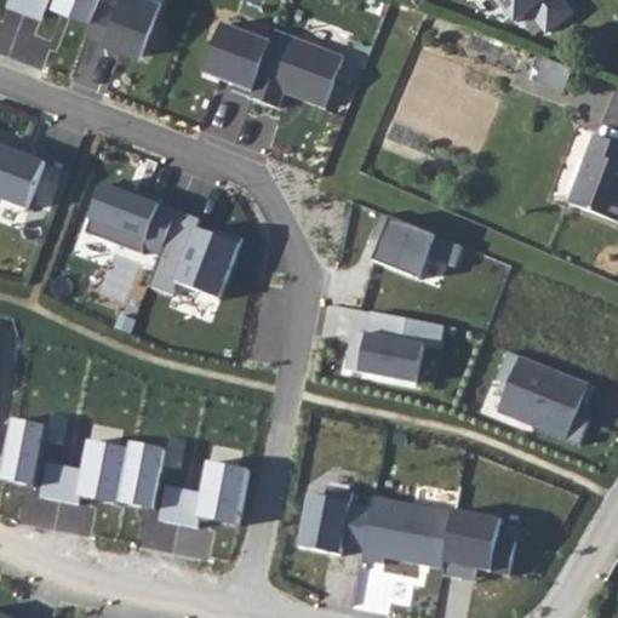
[(85,22),(92,0),(24,0),(23,7),(21,11),(38,17),(43,5),(85,22)]
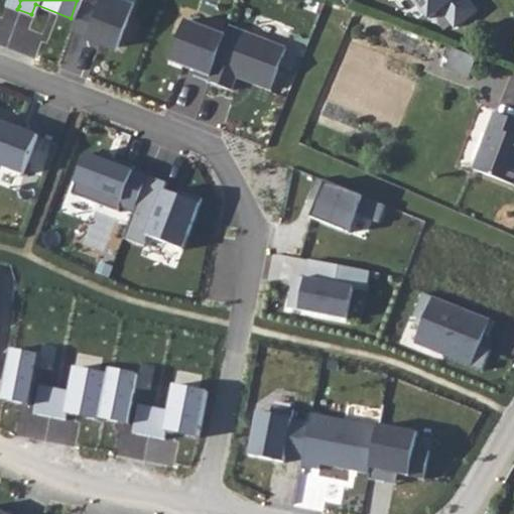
[(99,0),(98,3),(88,0),(81,0),(71,28),(116,45),(133,0),(99,0)]
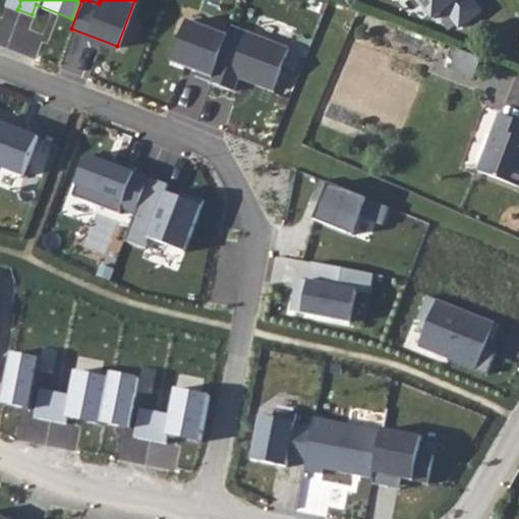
[(419,0),(433,17),(444,7),(459,25),(479,9),(472,0),(419,0)]
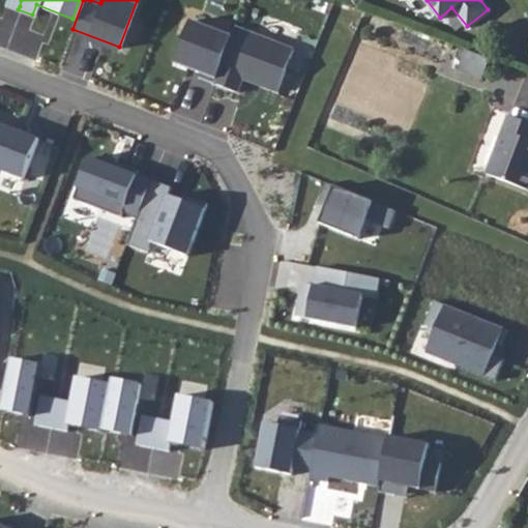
[(231,35),(189,20),(174,61),(199,71),(198,76),(213,82),(231,35)]
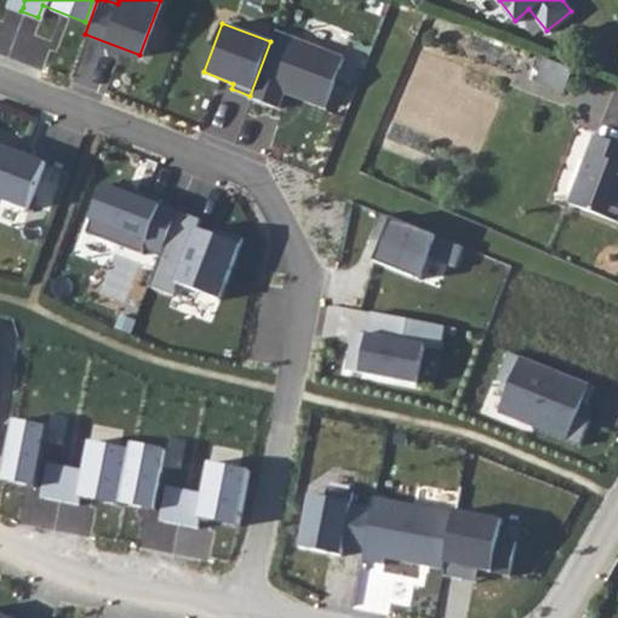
[(274,30),(270,41),(250,96),(276,107),(282,91),(324,107),(342,56),(274,30)]
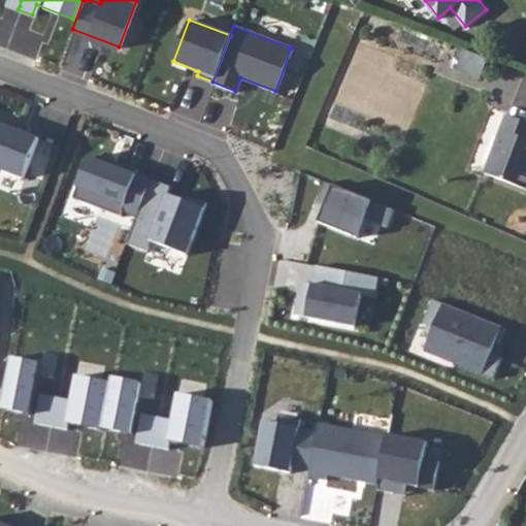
[(487,58),(463,48),(455,68),(481,76),(487,58)]
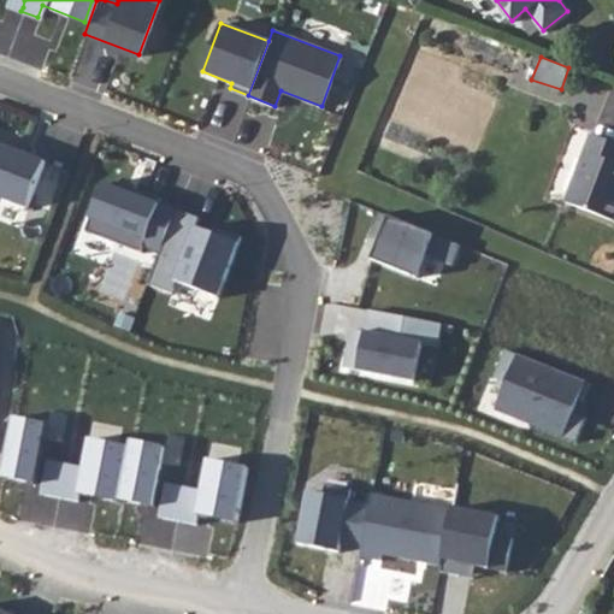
[(564,201),(612,219),(613,212),(613,142),(590,133),(564,201)]
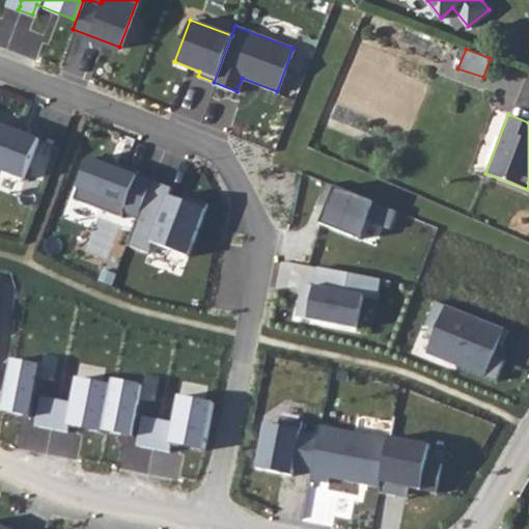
[(0,169),(23,178),(38,137),(0,122),(0,169)]
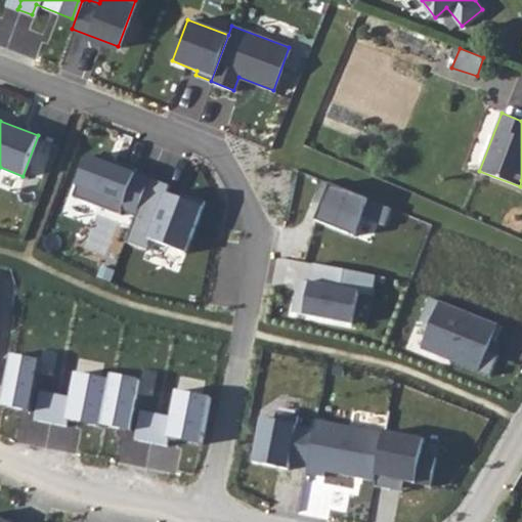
[(102,160),(87,154),(71,194),(118,212),(120,207),(135,212),(148,177),(134,171),(136,168),(103,155),(102,160)]
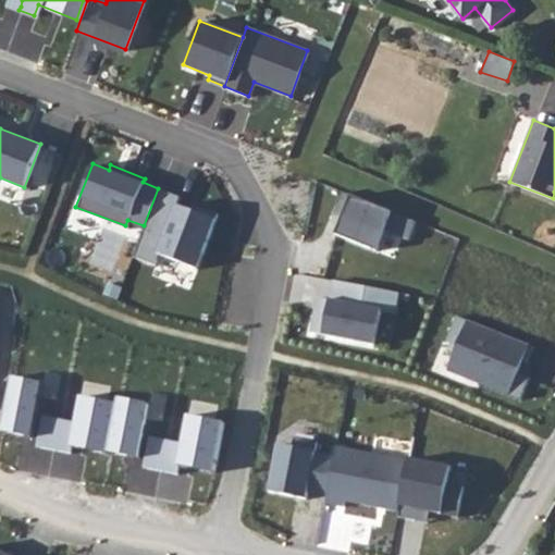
[(158,188),(144,225),(132,256),(152,263),(157,253),(195,267),(216,212),(193,204),(188,214),(174,209),(179,196),(158,188)]
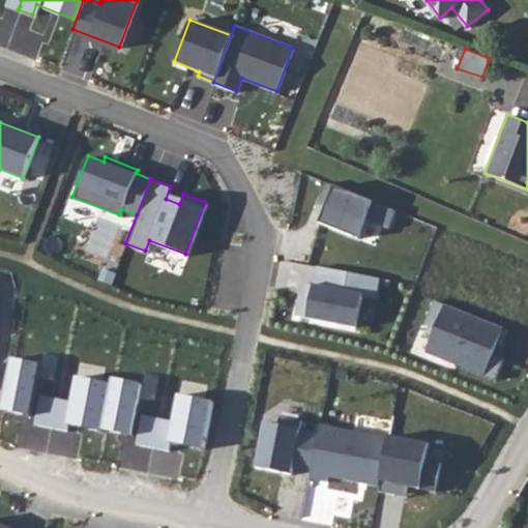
[(379,277),(316,265),(313,284),(300,282),(294,315),(355,326),(361,294),(375,297),(379,277)]
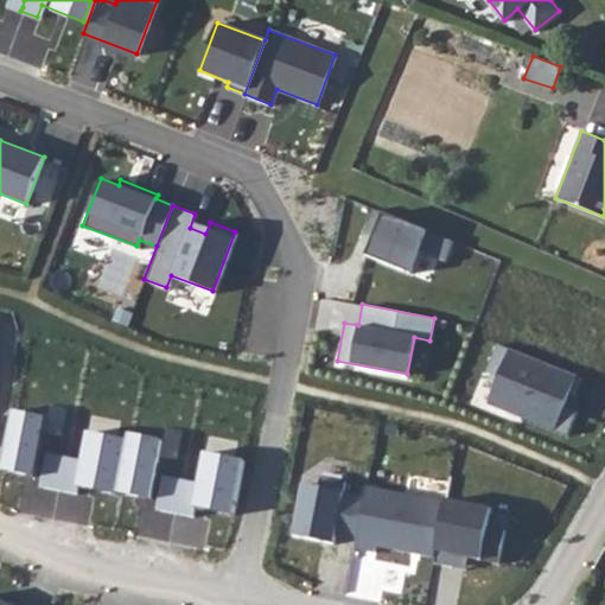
[(580,376),(496,343),(484,371),(497,377),(486,402),(566,434),(575,411),(553,401),(558,389),(573,395),(580,376)]
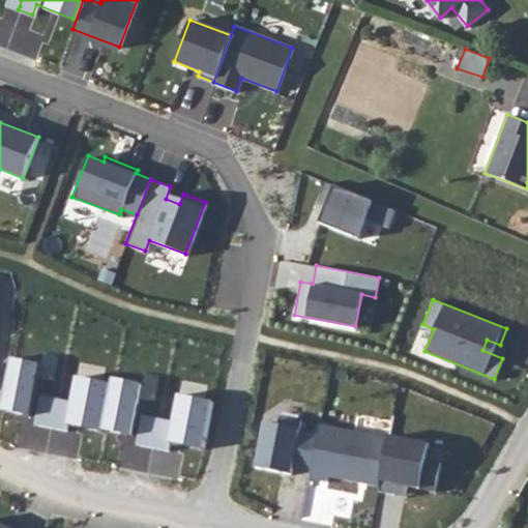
[(37,360),(7,355),(0,393),(0,406),(33,412),(31,421),(49,426),(55,396),(32,390),(37,360)]
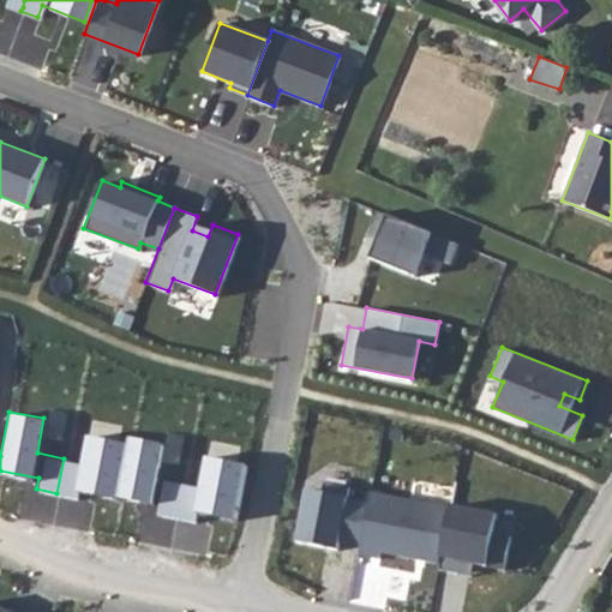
[(77,461),(64,459),(57,493),(76,497),(78,487),(112,493),(123,439),(83,431),(77,461)]
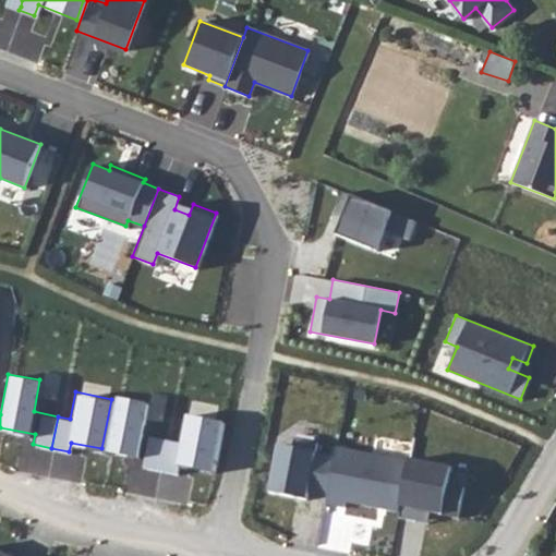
[(112,394),(111,399),(101,448),(140,455),(137,466),(158,470),(165,437),(143,433),(148,400),(112,394)]
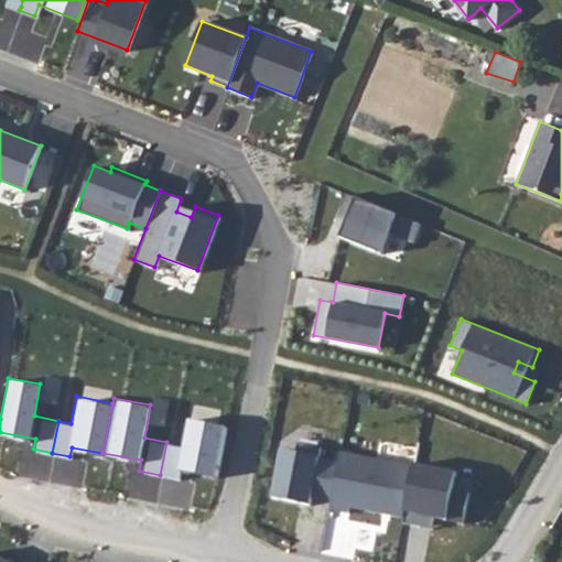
[(181,445),(166,442),(160,475),(179,478),(181,469),(218,477),(228,427),(186,418),(181,445)]
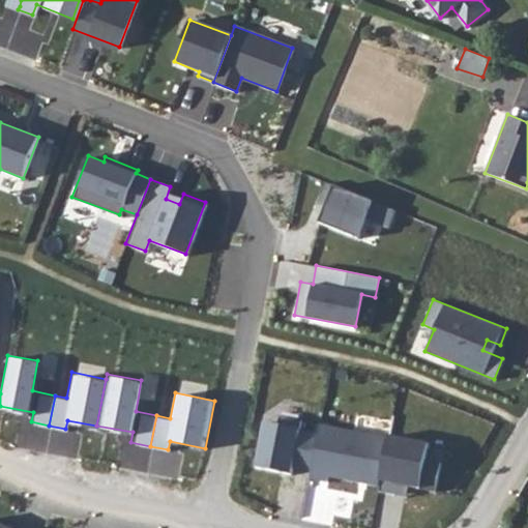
[(310,470),(317,432),(298,429),(300,419),(279,415),(276,424),(263,421),(254,467),(290,473),(291,467),(310,470)]
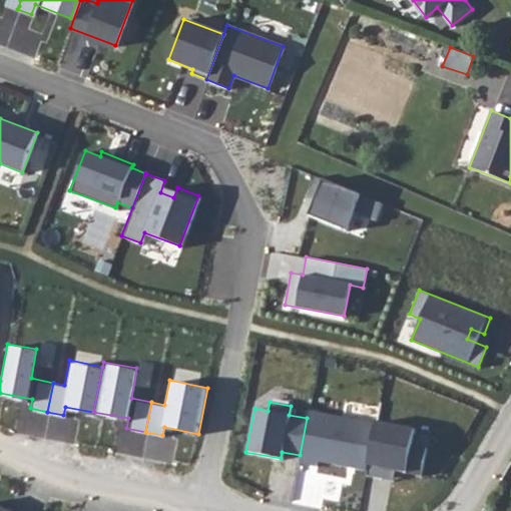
[(375,423),(308,410),(307,418),(300,455),(298,462),(315,465),(316,460),(366,469),(375,423)]
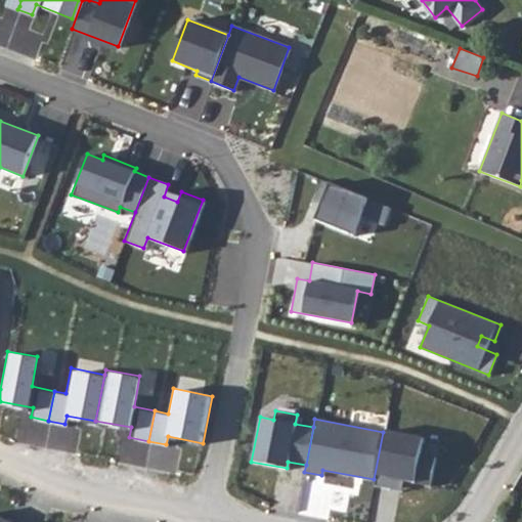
[(383,430),(383,432),(374,479),(373,484),(389,488),(391,477),(429,485),(434,457),(420,453),(423,437),(383,430)]
